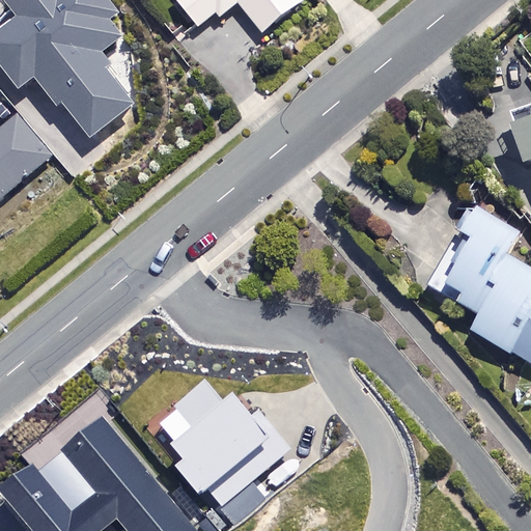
[(106,72),(114,65),(104,53),(122,38),(110,23),(116,18),(102,0),(3,0),(19,21),(0,34),(0,68),(19,92),(34,80),(57,110),(62,106),(90,142),(134,108),(106,72)]
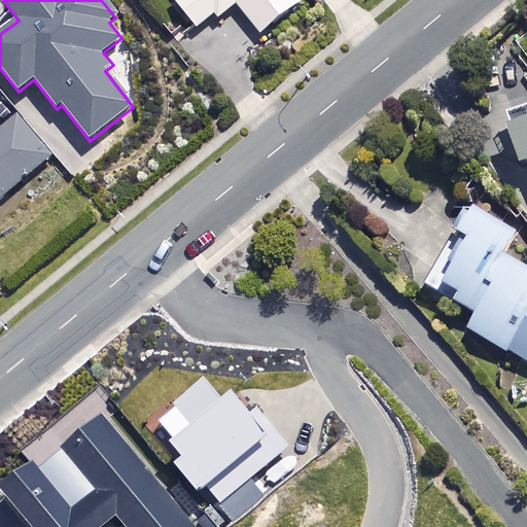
[(212,13),(216,20),(235,4),(259,35),(301,2),(299,0),(171,0),(194,28),(212,13)]
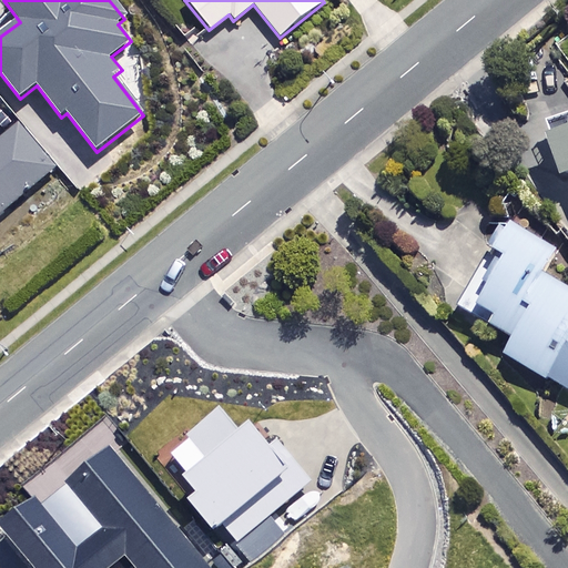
[(567,113),(549,120),(554,132),(541,135),(555,178),(567,172),(567,113)]
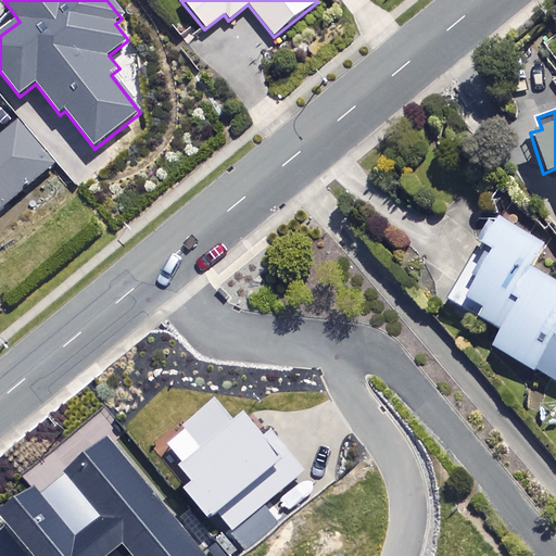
[(0,211),(53,165),(16,123),(0,137),(0,211)]
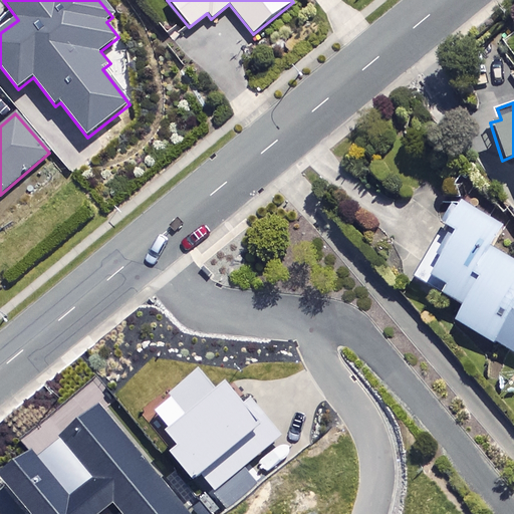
[(504,229),(458,204),(429,256),(427,255),(415,276),(465,304),(456,321),(513,353),(513,263),(491,251),(504,229)]
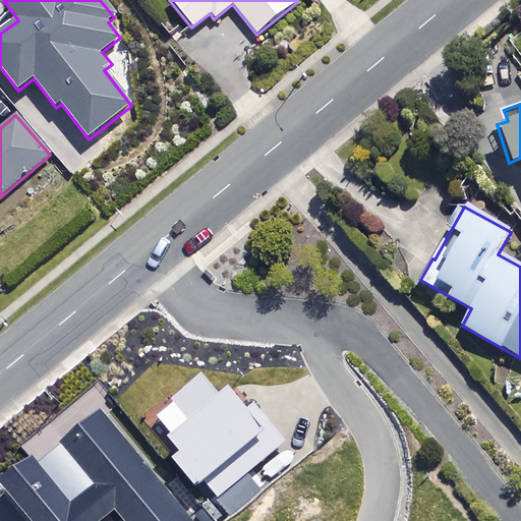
[(204,478),(218,496),(285,440),(254,402),(247,408),(228,385),(219,392),(201,371),(170,397),(174,402),(157,416),(171,432),(167,436),(180,450),(171,457),(195,485),(204,478)]
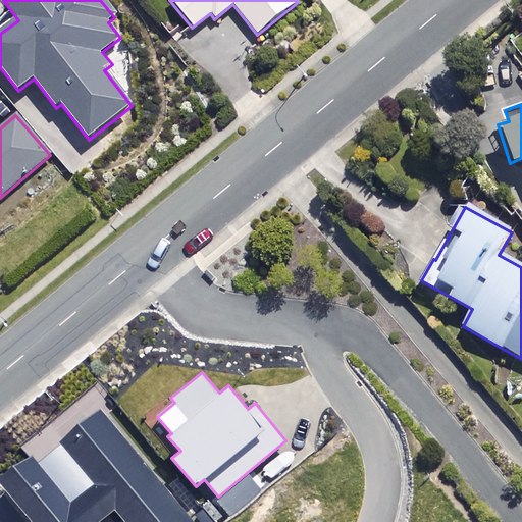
[(28,453),(0,475),(0,485),(31,521),(194,521),(99,410),(36,464),(28,453)]
